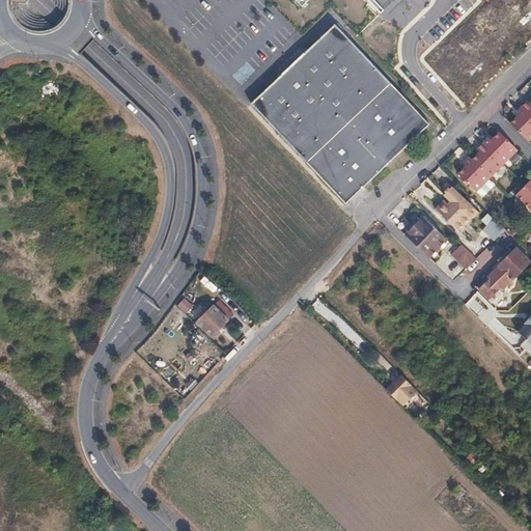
[(335,24),(252,104),(347,203),(400,154),(399,152),(411,140),(412,142),(430,124),(335,25),(335,24)]
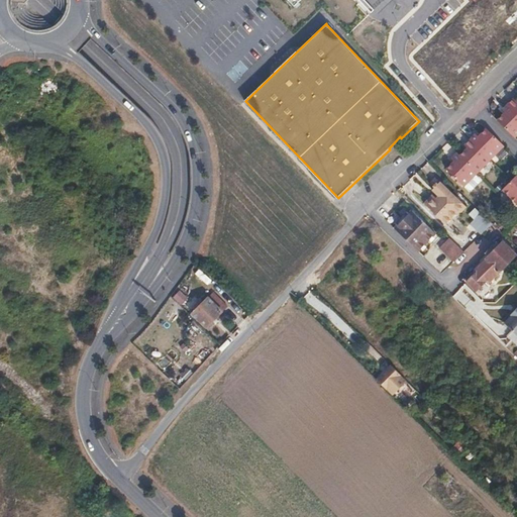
[(452,94),(487,52),(456,28),(439,50),(437,49),(422,69),(452,94)]
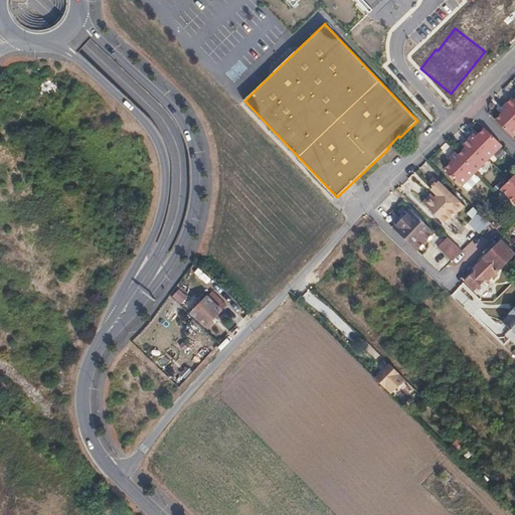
[(514,111),(514,100),(513,99),(511,96),(505,102),(514,111)]
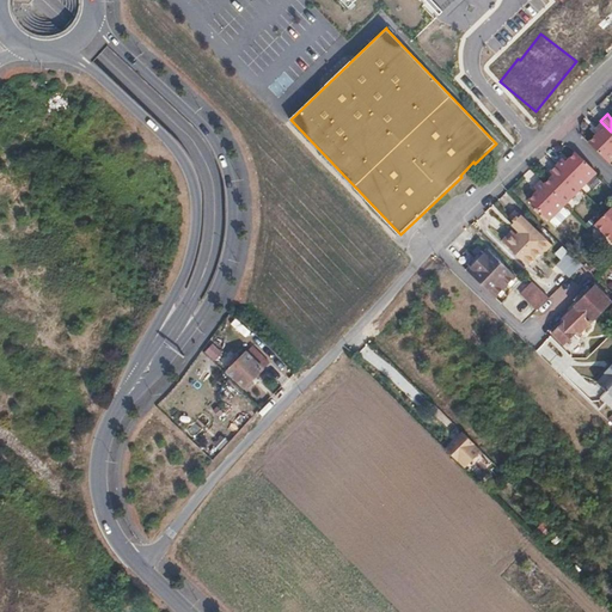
[(611,157),(611,132),(600,121),(593,128),(597,130),(599,133),(595,136),(593,134),(587,139),(609,160),(611,157)]
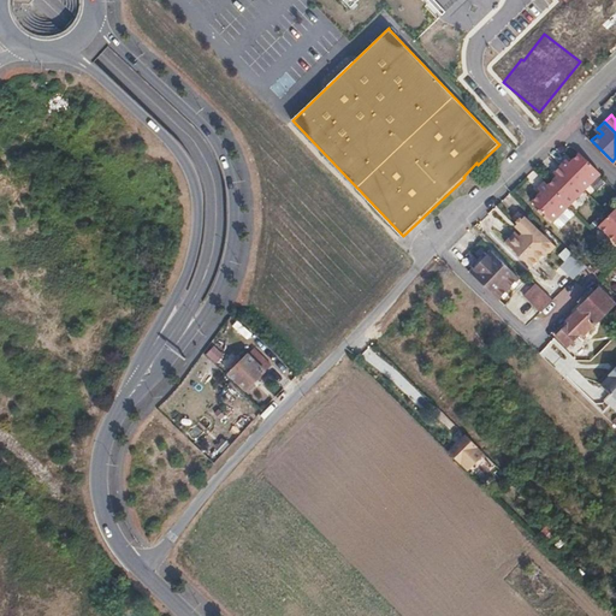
[(584,190),(599,173),(578,152),(570,159),(573,161),(570,164),(568,161),(566,159),(560,166),(584,190)]
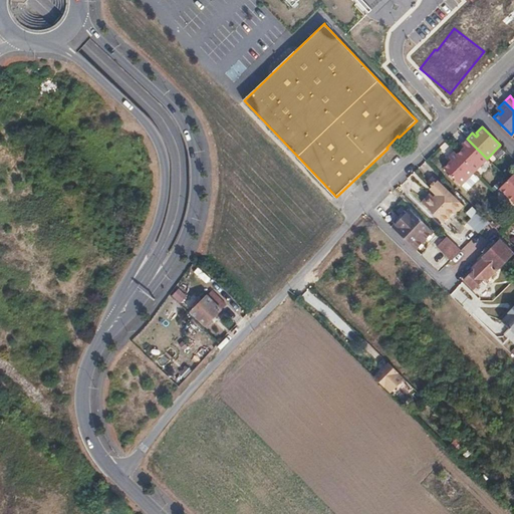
[(388,149),(399,138),(398,136),(387,148),(388,149)]
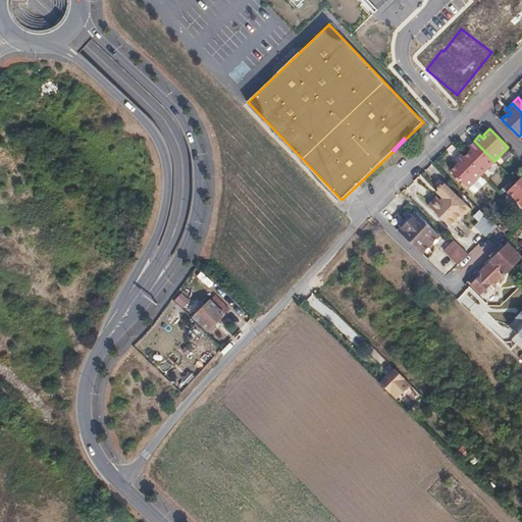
[(494,161),(474,141),(468,146),(470,148),(473,150),(470,153),(467,151),(463,156),(481,174),(494,161)]
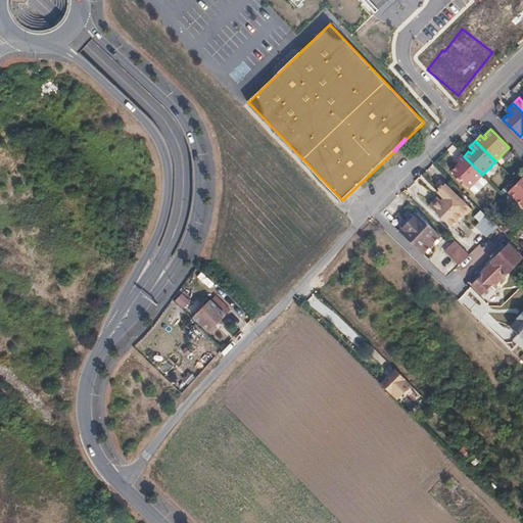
[(470,187),(482,175),(464,156),(461,153),(456,159),(458,161),(460,163),(458,165),(456,163),(450,169),(470,187)]
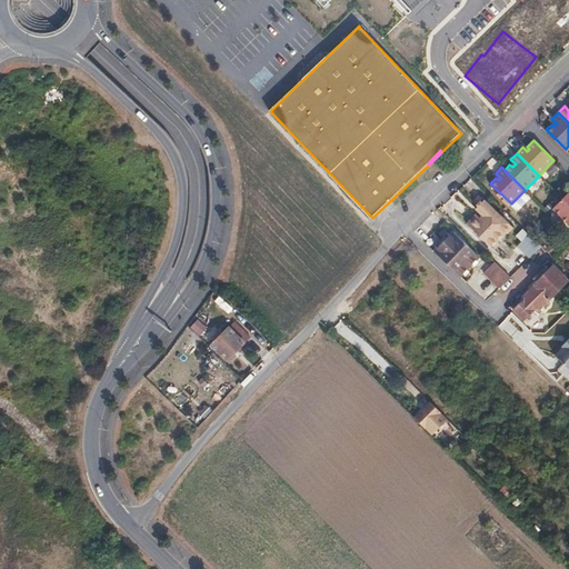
[(568,189),(556,203),(552,207),(568,222),(568,189)]
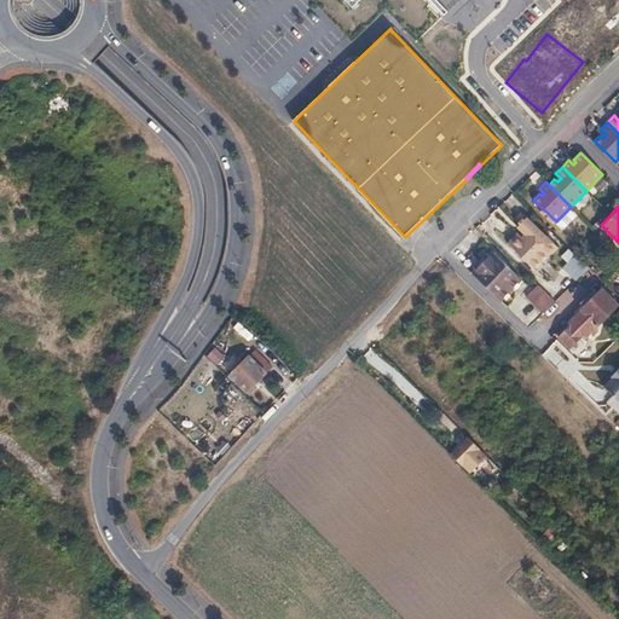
[(560,248),(528,218),(520,226),(528,235),(526,238),(525,237),(514,248),(536,268),(549,254),(551,256),(560,248)]
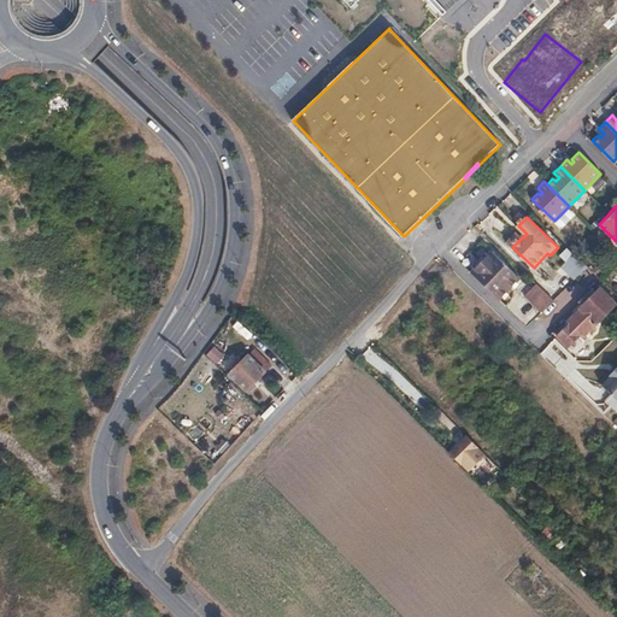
[(512,247),(523,236),(518,231),(507,242),(512,247)]
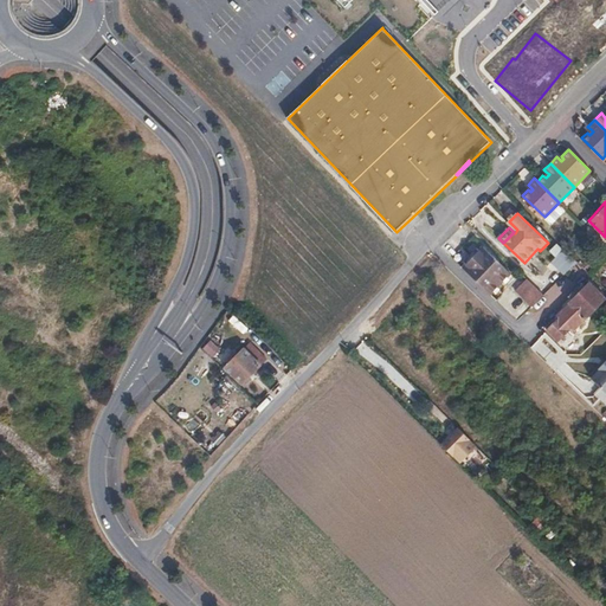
[(485,247),(464,268),(491,295),(511,274),(485,247)]
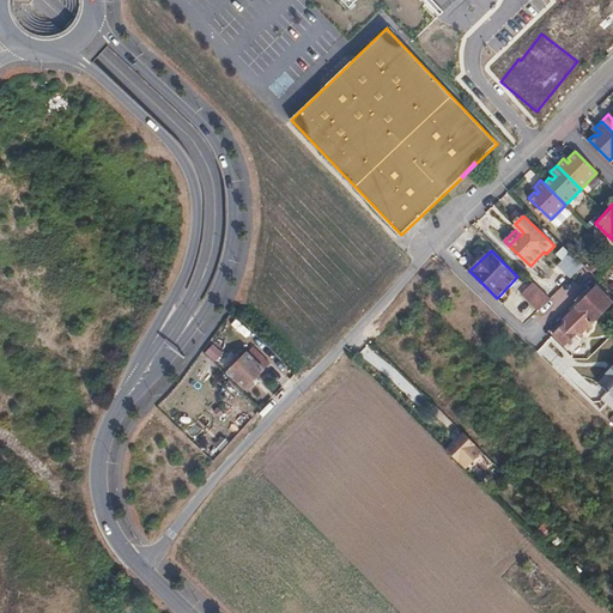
[(572,277),(583,263),(570,250),(558,262),(572,277)]
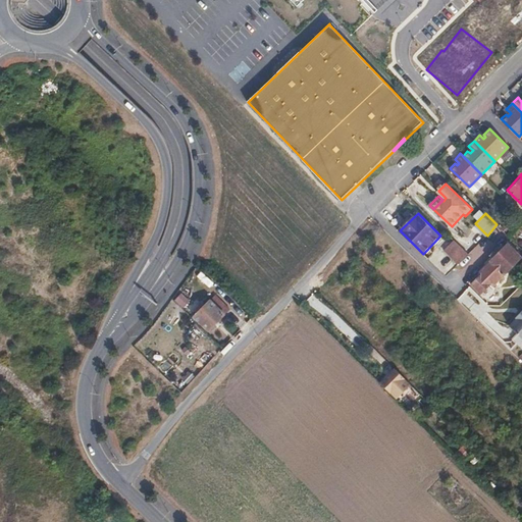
[(460,264),(469,254),(455,240),(445,250),(460,264)]
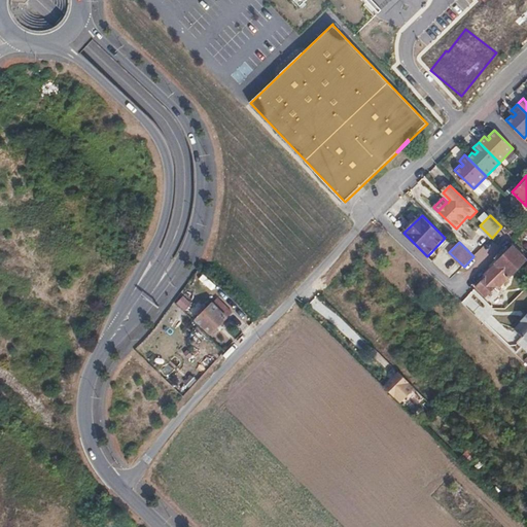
[(496,285),(498,288),(526,259),(513,245),(485,274),(487,276),(476,287),(485,295),(485,296),(487,294),(490,297),(493,294),(490,291),(496,285)]
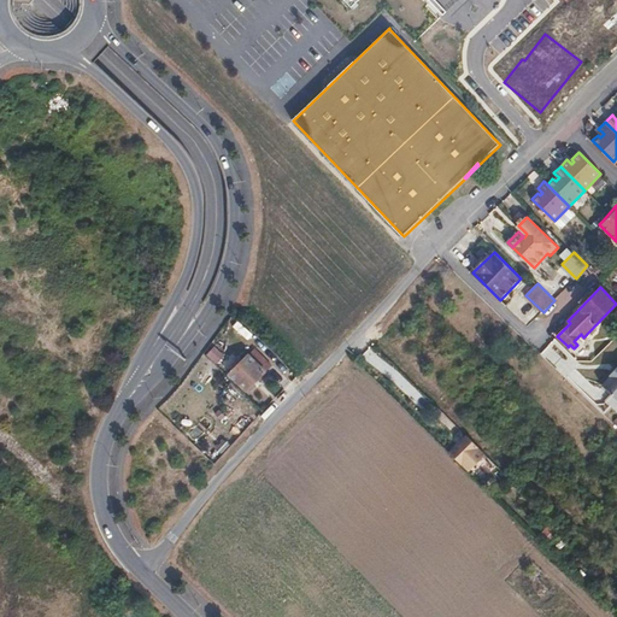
[(547,344),(539,356),(564,372),(568,368),(557,362),(563,353),(547,344)]
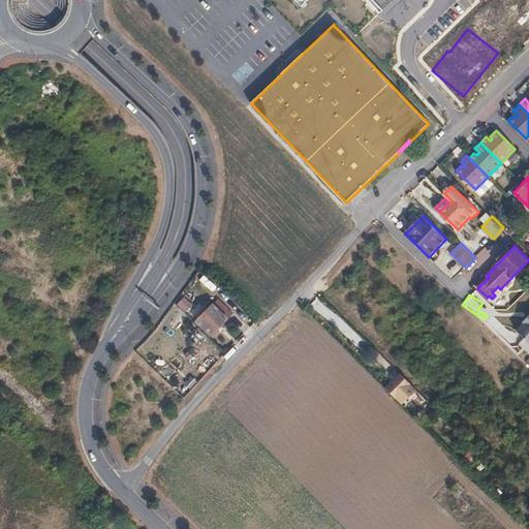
[(191,318),(199,310),(183,296),(175,304),(191,318)]
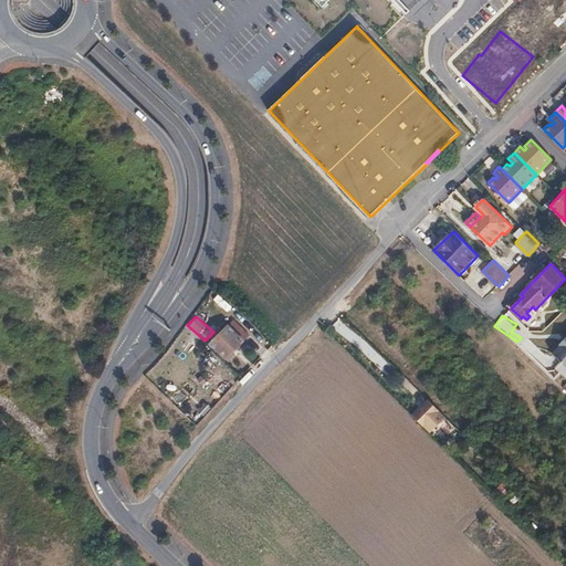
[(251,333),(236,317),(227,326),(242,342),(251,333)]
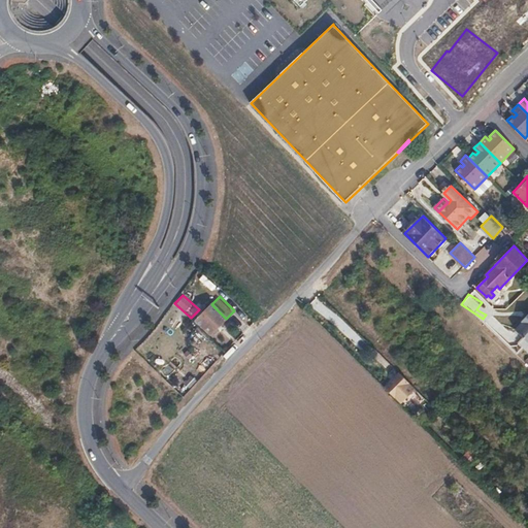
[(210,333),(226,319),(211,304),(199,317),(197,316),(195,318),(210,333)]
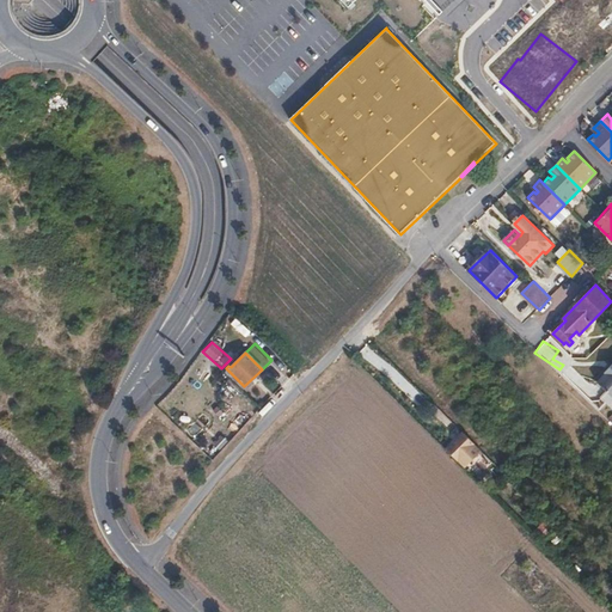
[(598,384),(611,397),(611,365),(604,373),(606,374),(598,384)]
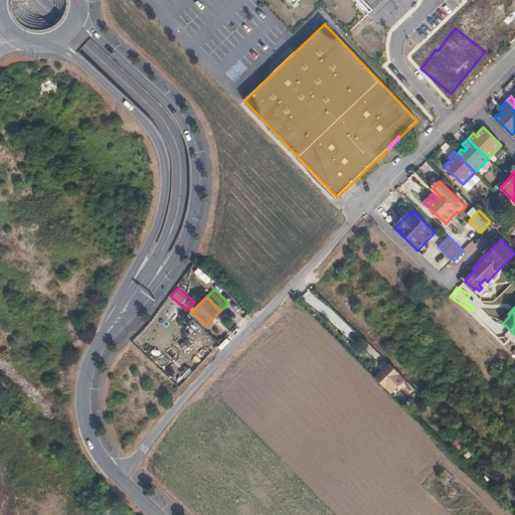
[(379,374),(389,363),(385,359),(379,364),(371,372),(382,384),(386,381),(379,374)]
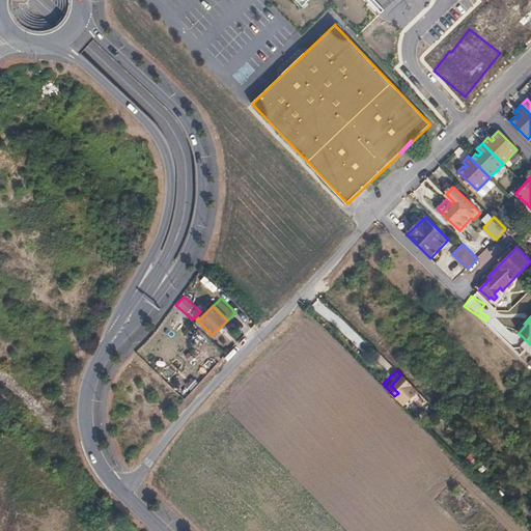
[(398,393),(409,382),(401,374),(391,386),(398,393)]
